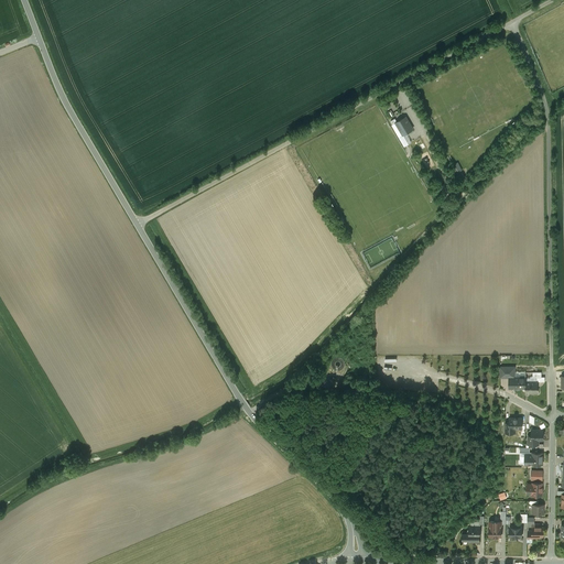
[(405,117),(396,122),(403,134),(413,129),(405,117)]
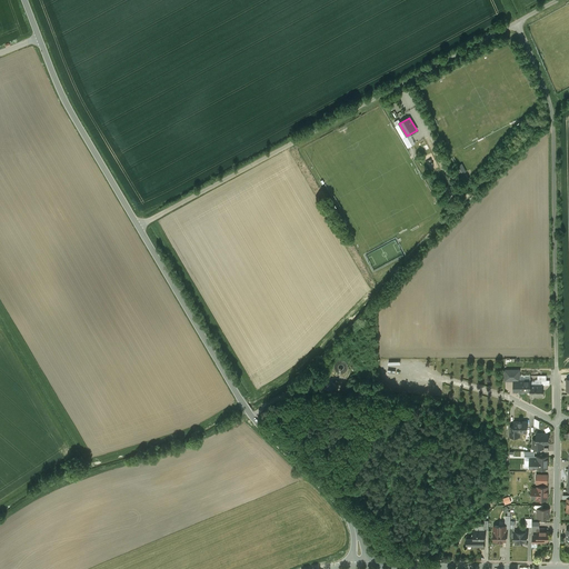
[(462,163),(456,167),(460,175),(467,171),(462,163)]
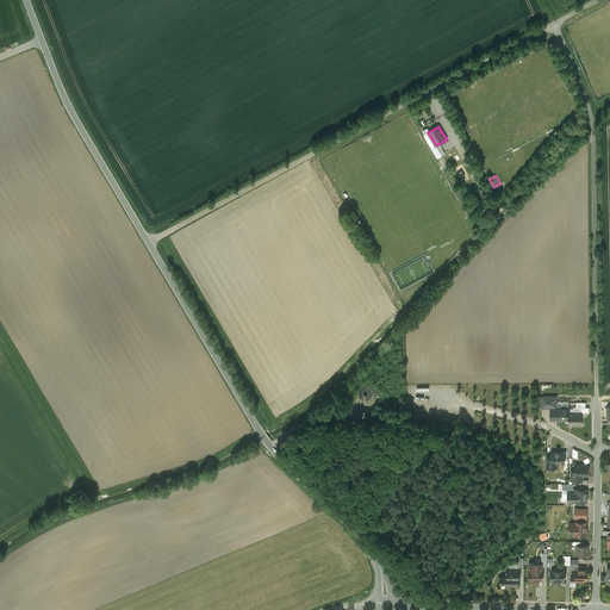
[(568,408),(558,408),(556,408),(555,408),(551,408),(551,419),(568,419),(568,412),(568,408)]
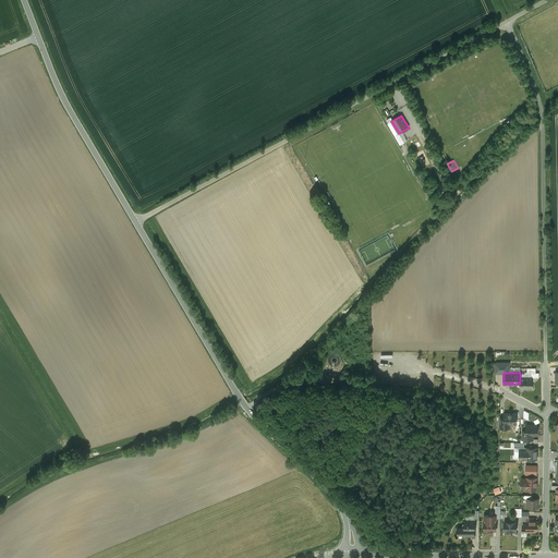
[(520,377),(520,384),(520,388),(532,388),(532,377),(520,377)]
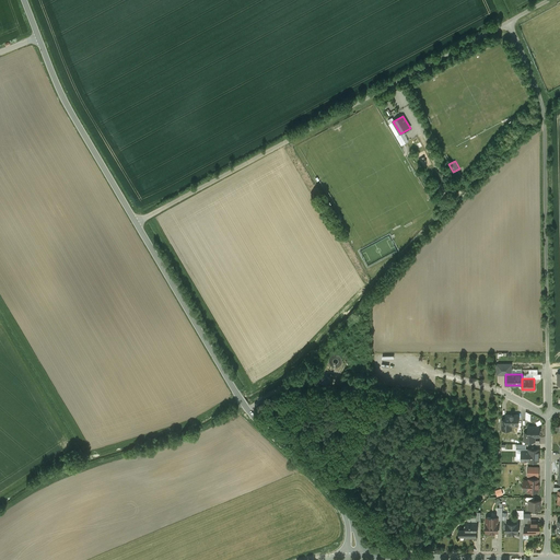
[(513,415),(510,415),(505,415),(505,420),(505,429),(511,429),(511,424),(517,426),(517,416),(513,415)]
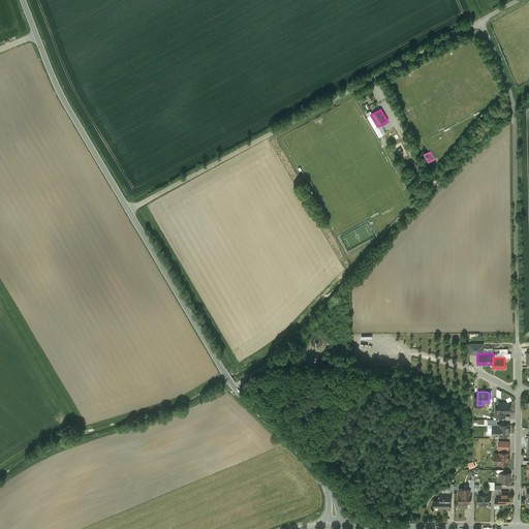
[(509,403),(499,403),(499,408),(499,412),(504,412),(509,412),(509,403)]
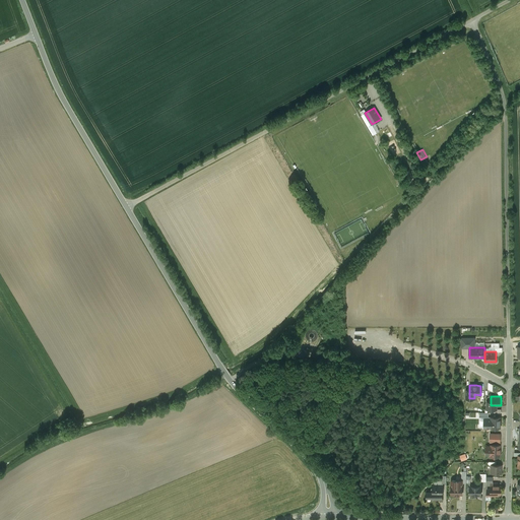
[(501,416),(491,416),(491,419),(491,428),(500,428),(501,416)]
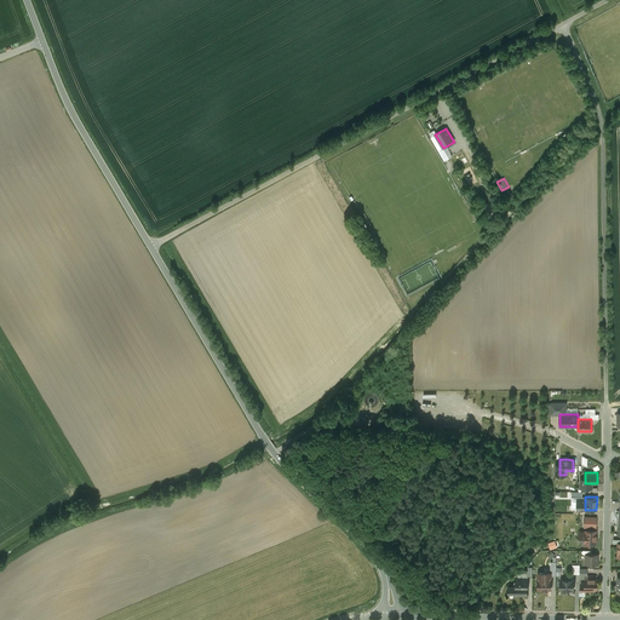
[(596,518),(585,517),(584,522),(586,523),(586,527),(596,528),(596,518)]
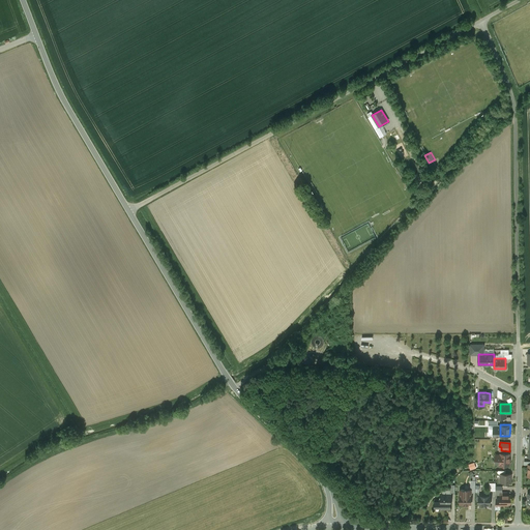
[(509,454),(500,453),(500,454),(497,454),(496,464),(500,464),(500,465),(508,466),(509,466),(510,462),(509,461),(509,454)]
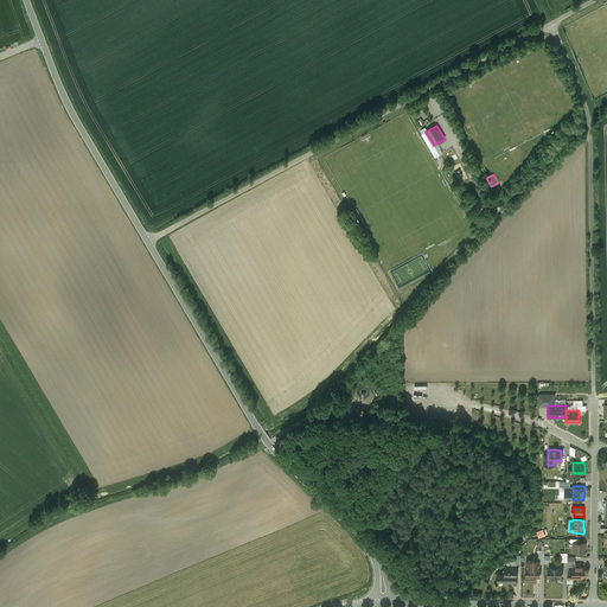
[(585,543),(574,543),(574,553),(585,553),(585,543)]
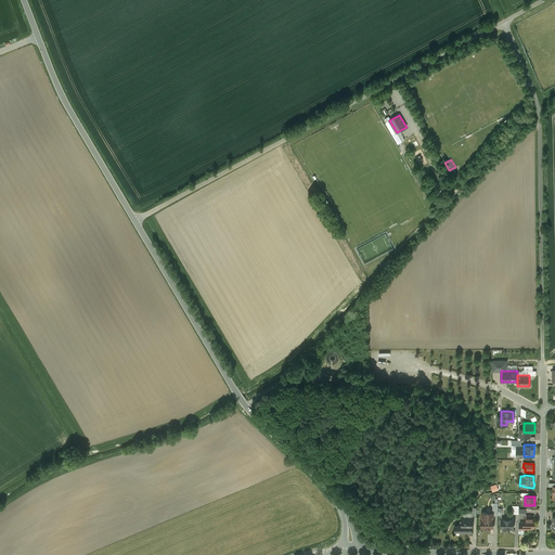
[(493,513),(481,513),(481,518),(481,521),(481,525),(481,528),(482,528),(493,528),(493,519),(492,519),(493,516),(493,513)]
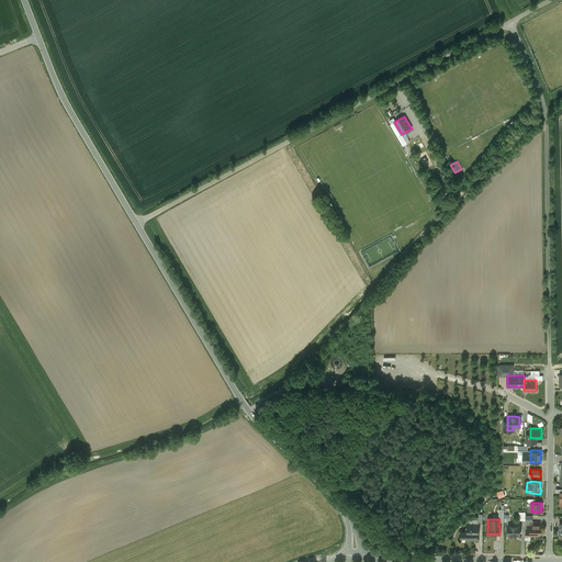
[(541,525),(535,525),(535,523),(532,523),(531,523),(531,525),(530,525),(530,526),(530,528),(530,535),(531,535),(541,535),(541,525)]
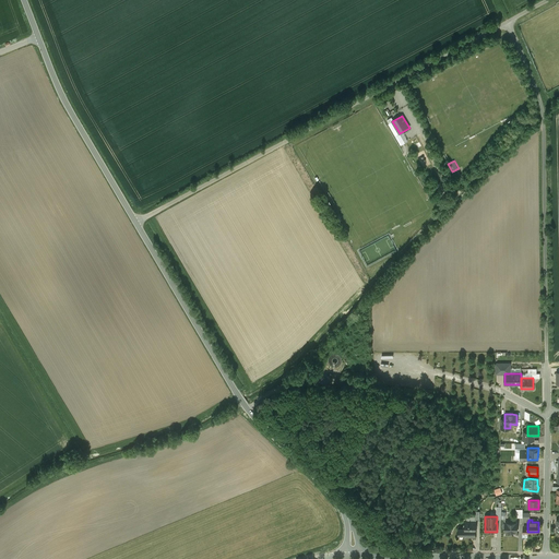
[(476,522),(465,522),(465,528),(465,532),(475,532),(476,532),(476,522)]
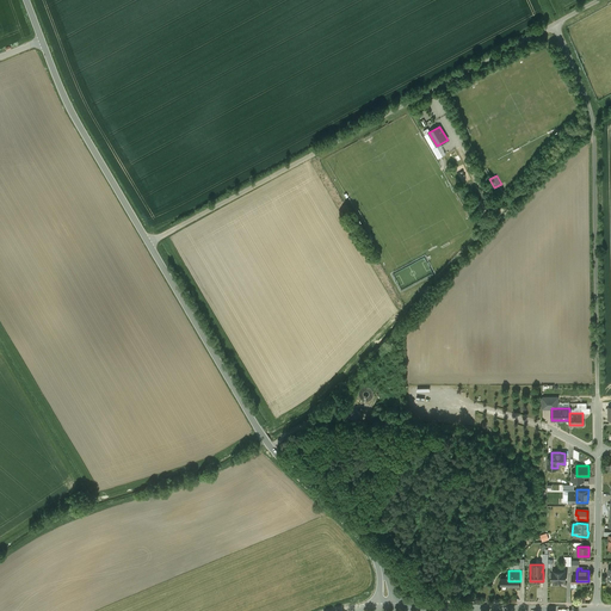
[(566,571),(553,571),(553,581),(566,581),(566,571)]
